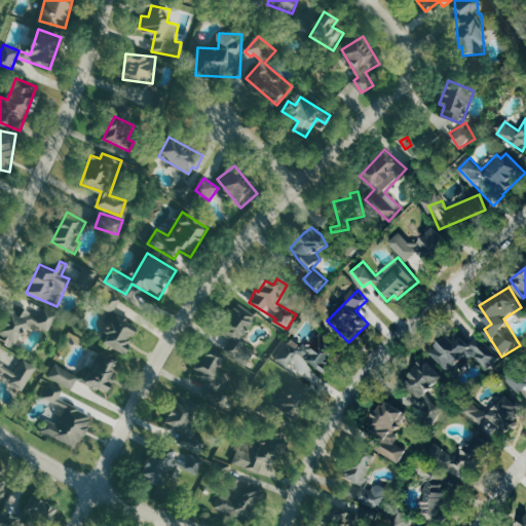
[(120,295),(108,292),(104,308),(116,311),(120,295)]
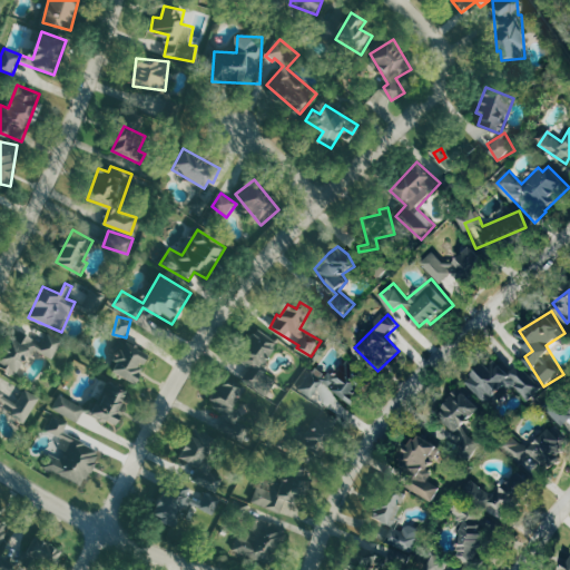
[(1,366),(20,374),(31,349),(56,359),(64,340),(21,321),(1,366)]
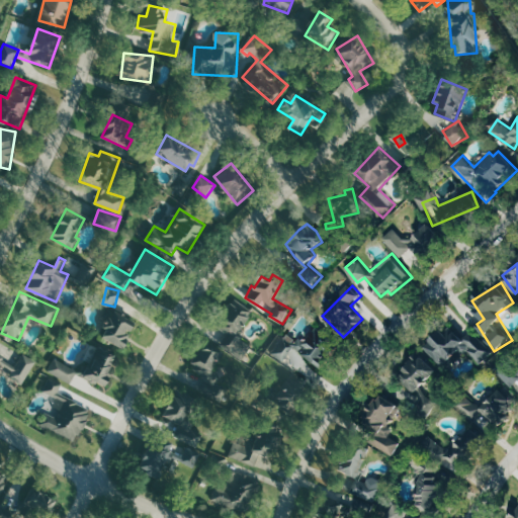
[(111,313),(114,309),(130,317),(137,305),(119,295),(109,312),(111,313)]
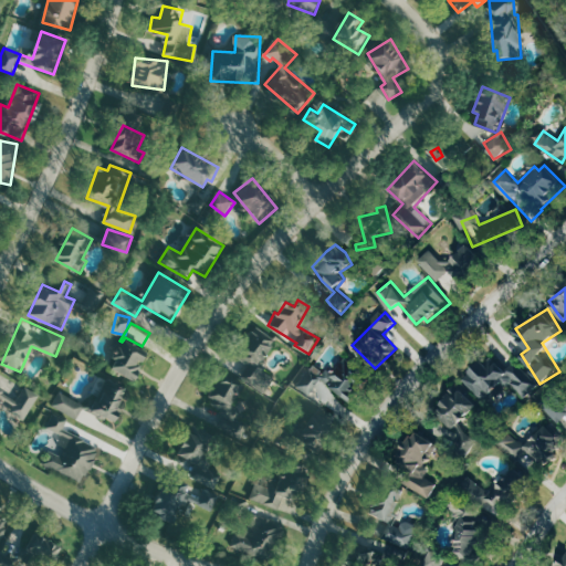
[(278,338),(257,326),(237,358),(249,365),(242,377),(268,392),(276,377),(260,367),(278,338)]
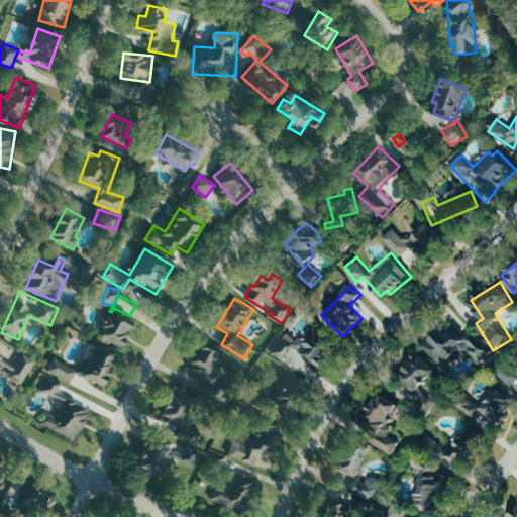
[(130,330),(131,331),(136,320),(113,310),(101,337),(123,347),(130,330)]
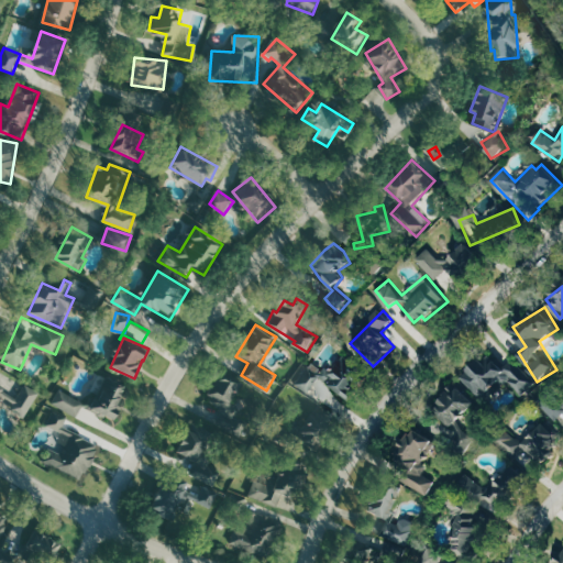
[(353,399),(371,371),(343,353),(331,372),(312,360),(297,385),(311,394),(320,378),(353,399)]
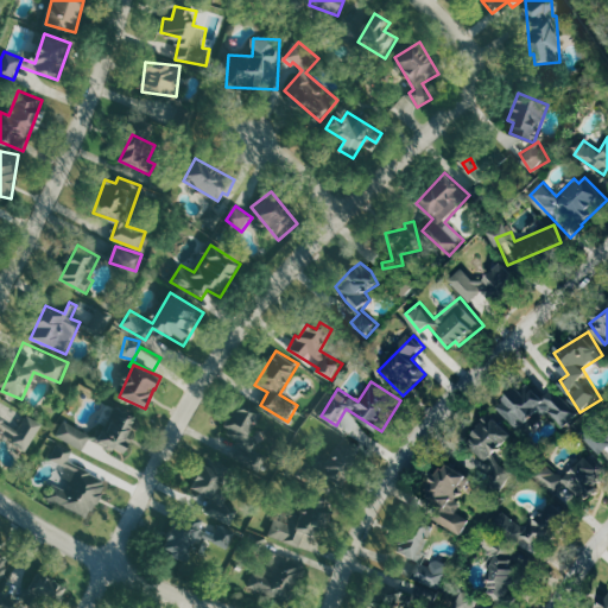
[(501,409),(523,432),(548,409),(565,429),(581,415),(556,387),(545,397),(531,381),(501,409)]
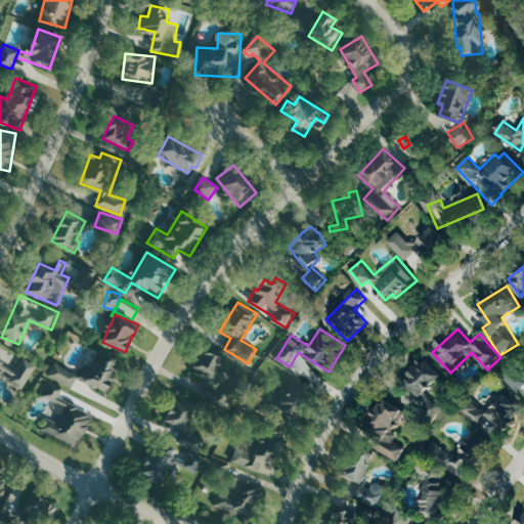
[(226,358),(210,345),(191,368),(223,393),(229,385),(214,373),(226,358)]
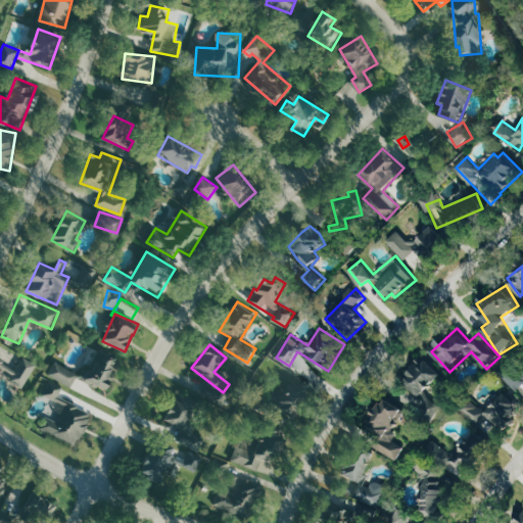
[(120,360),(98,349),(84,380),(105,390),(120,360)]
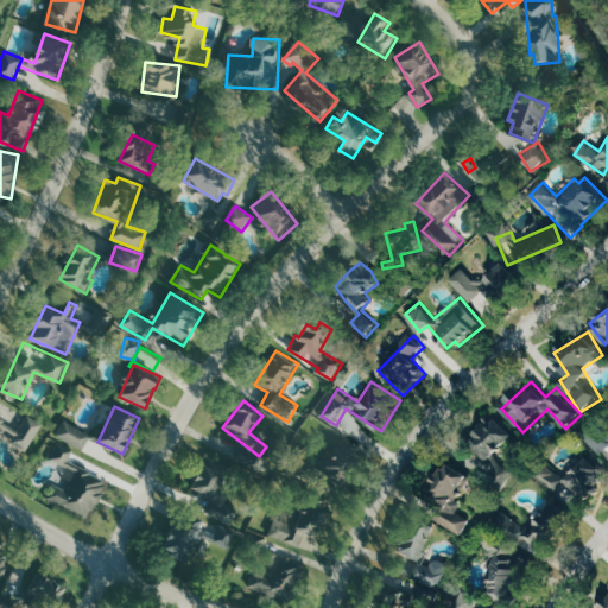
[(44,424),(29,415),(21,428),(0,416),(0,437),(1,436),(29,451),(44,424)]
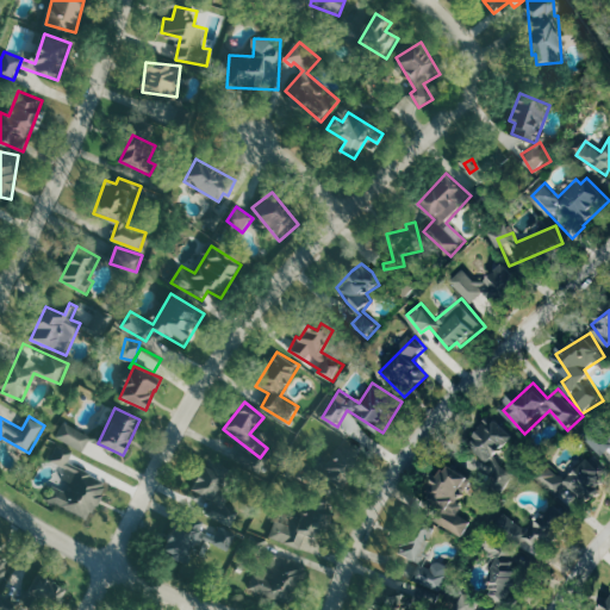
[(471,443),(495,465),(486,473),(504,489),(516,474),(498,458),(517,436),(496,416),(471,443)]
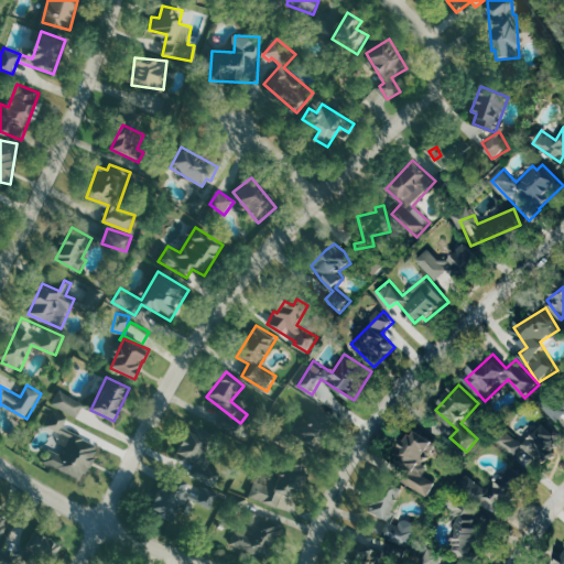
[(77,418),(86,403),(61,390),(53,404),(77,418)]
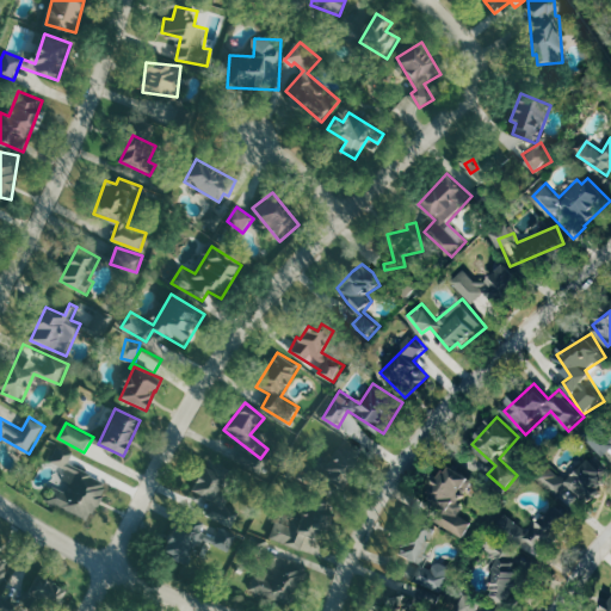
[(610,450),(610,443),(604,429),(590,436),(600,456),(610,450)]
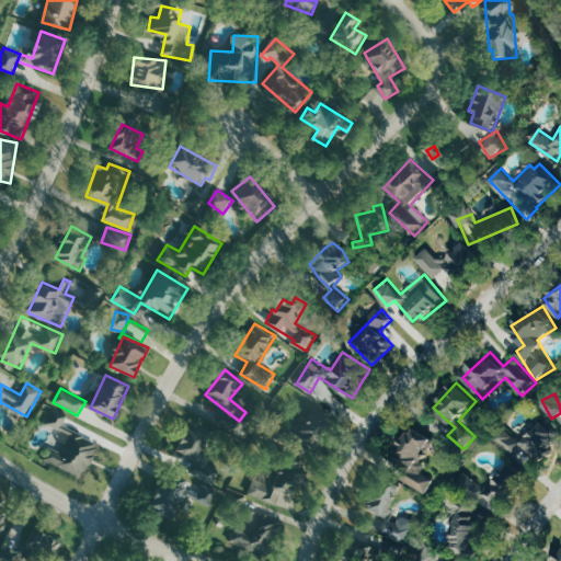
[(47,422),(70,436),(60,451),(52,446),(45,457),(81,479),(102,445),(65,422),(69,416),(56,408),(47,422)]
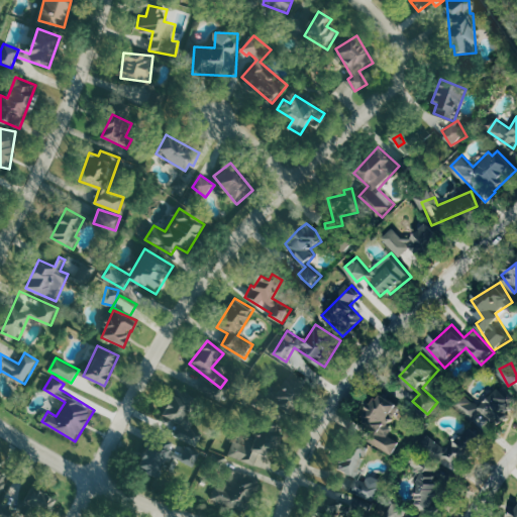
[(301,396),(291,380),(271,392),(281,409),(301,396)]
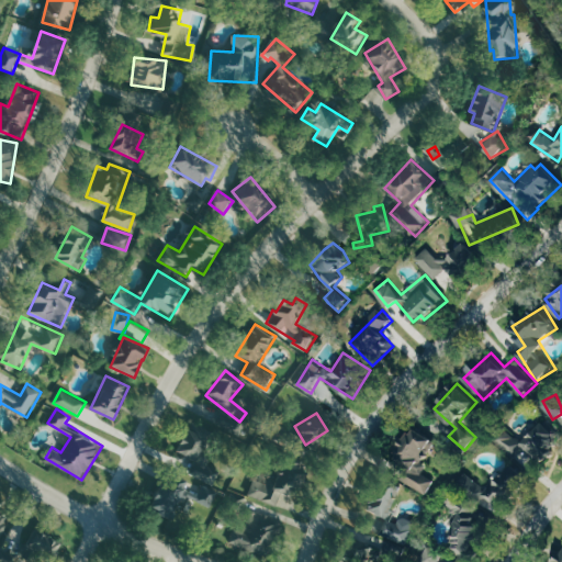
[(179,451),(199,462),(215,429),(195,419),(179,451)]
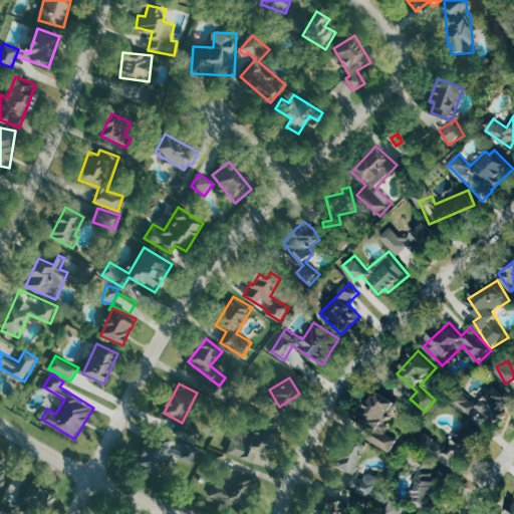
[(513,403),(494,386),(478,405),(464,393),(455,404),(476,423),(483,415),(496,426),(506,414),(505,412),(513,403)]
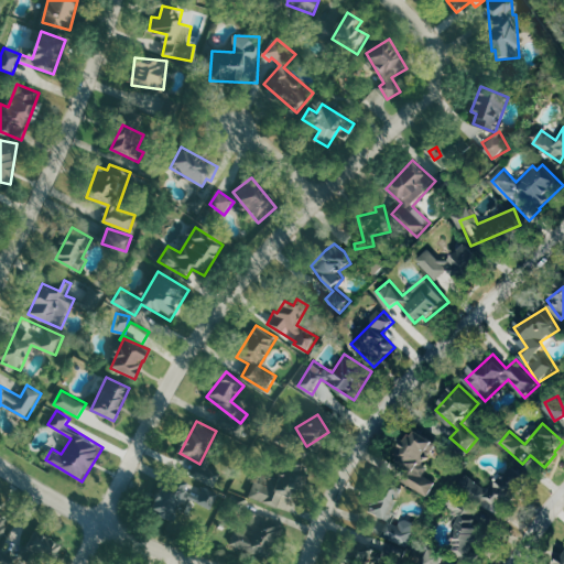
[(430,496),(437,480),(426,475),(431,466),(426,464),(438,441),(414,429),(401,457),(414,464),(405,484),(430,496)]
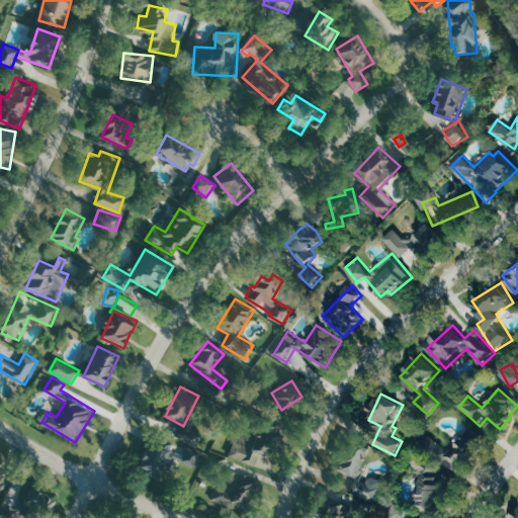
[(176,436),(196,447),(203,435),(184,424),(176,436)]
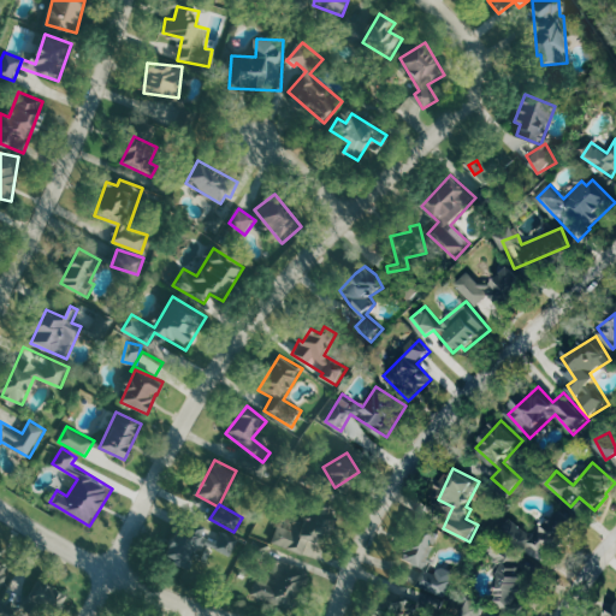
[(273,543),(306,554),(311,539),(321,543),(332,513),(315,507),(307,528),(282,519),(273,543)]
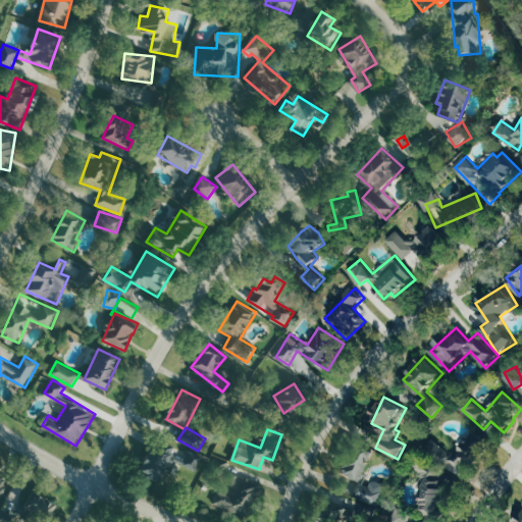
[(476,451),(486,438),(477,430),(467,444),(476,451)]
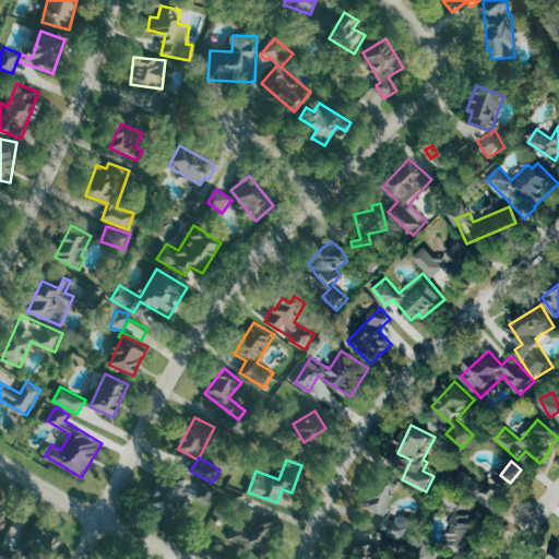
[(475,498),(485,486),(466,470),(455,482),(475,498)]
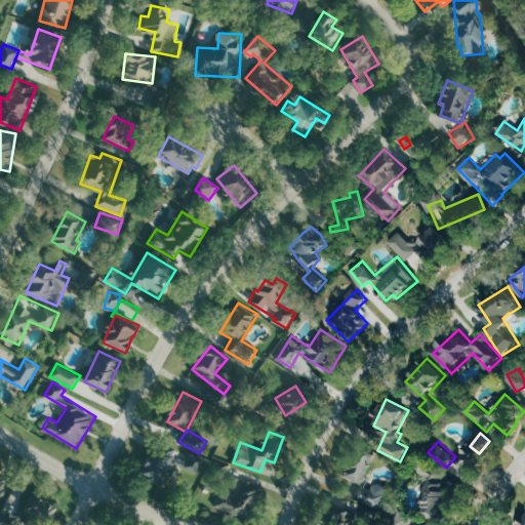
[(452,462),(463,473),(478,458),(466,447),(452,462)]
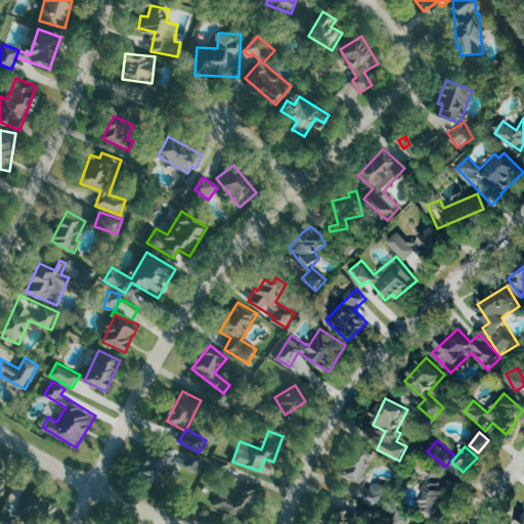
[(142,475),(166,485),(170,475),(184,480),(190,464),(154,447),(142,475)]
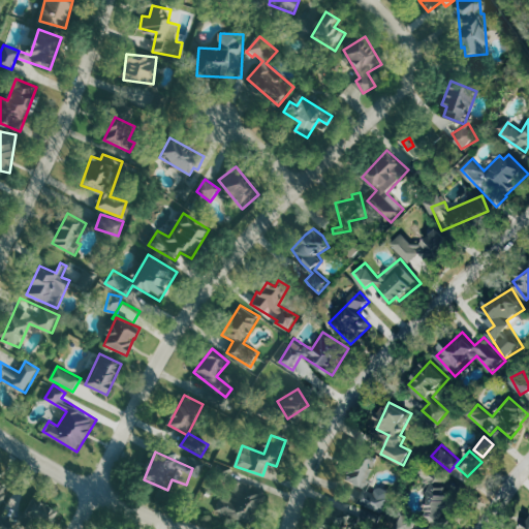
[(361,501),(383,512),(394,493),(376,485),(377,481),(369,478),(377,462),(361,454),(347,480),(367,490),(361,501)]
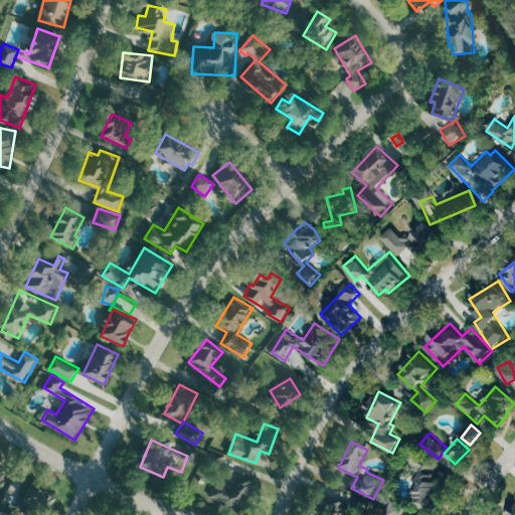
[(226,453),(210,450),(208,466),(224,468),(226,453)]
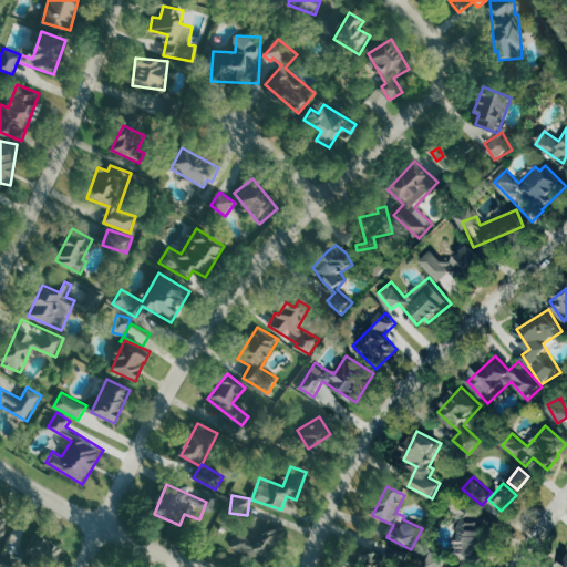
[(449,516),(464,525),(473,511),(457,501),(449,516)]
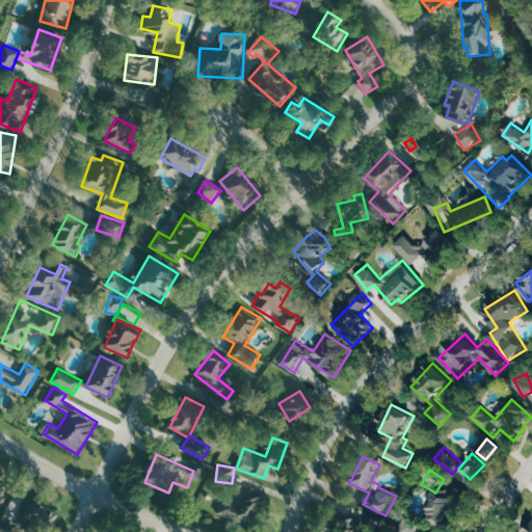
[(0,509),(14,489),(0,479),(0,509)]
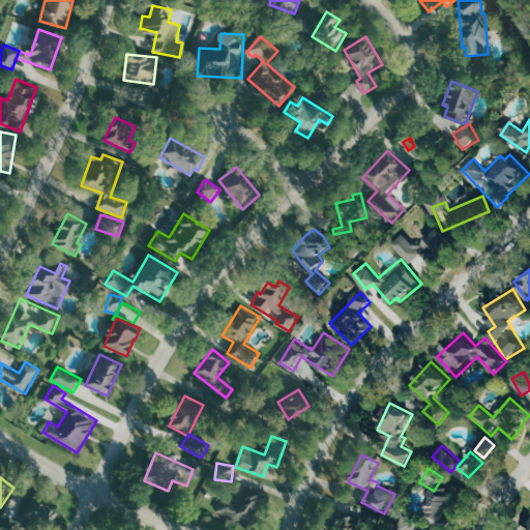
[(427,517),(447,524),(462,488),(441,480),(427,517)]
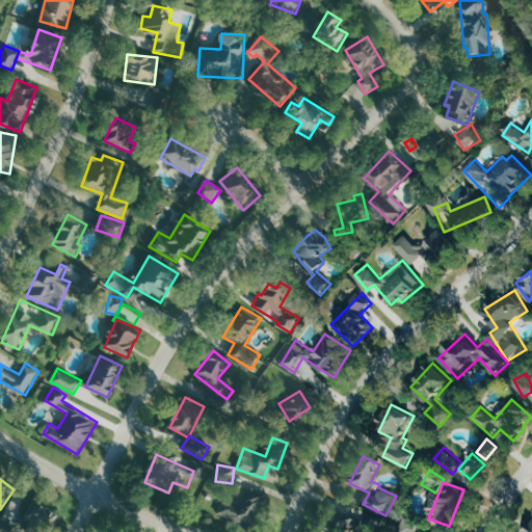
[(266,488),(230,484),(225,520),(255,523),(257,506),(264,507),(266,488)]
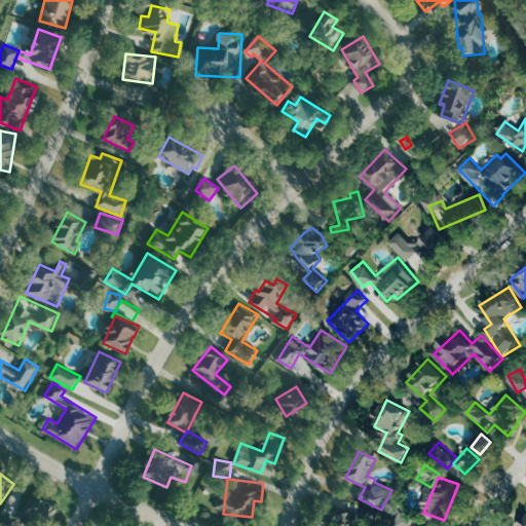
[(48,525),(60,511),(37,495),(26,513),(45,525),(48,525)]
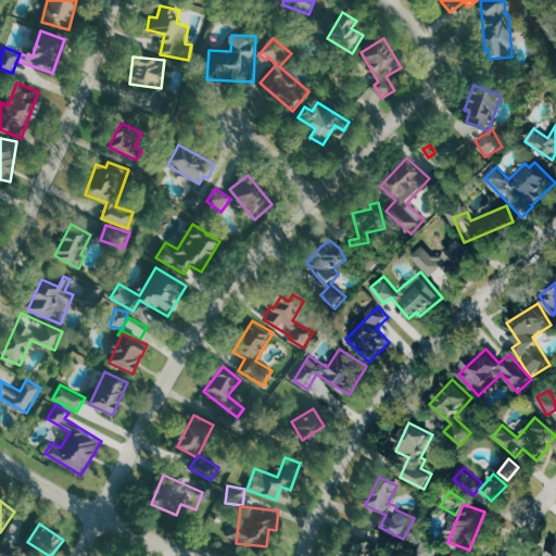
[(343,554),(350,555),(373,555),(378,541),(351,531),(343,554)]
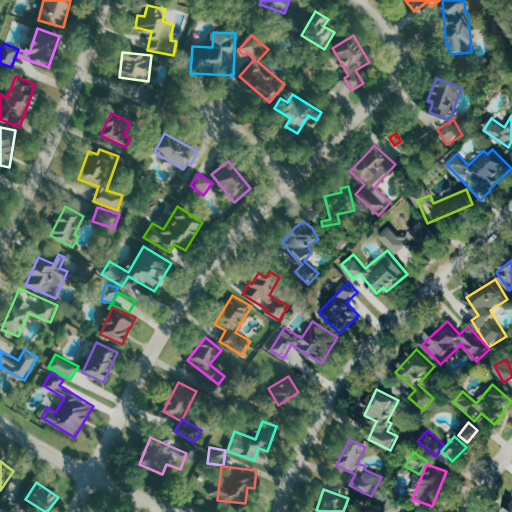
[(384,511),(400,511),(404,504),(391,498),(384,511)]
